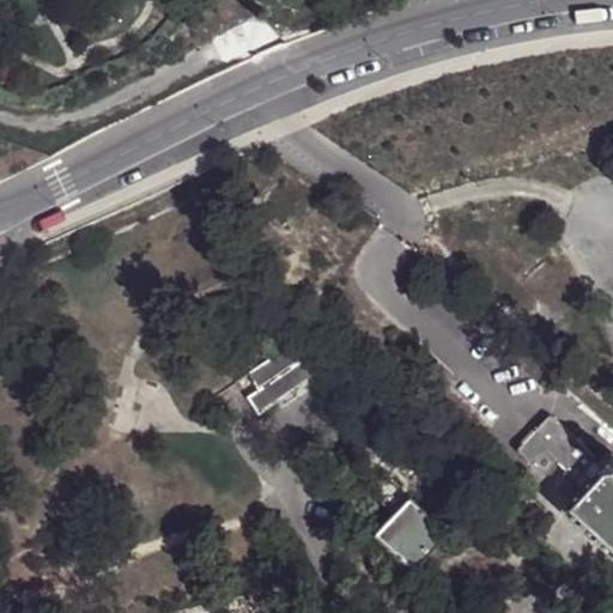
[(313,352),(305,340),(298,344),(307,357),(263,386),(274,401),(325,366),(313,352)]
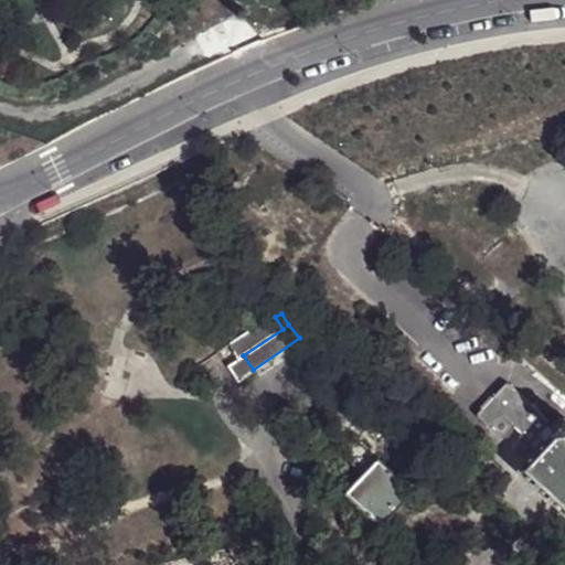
[(526,441),(537,446),(543,440),(536,435),(546,419),(545,416),(508,382),(507,381),(503,382),(478,409),(477,414),(502,435),(512,425),(520,433),(519,436),(526,441)]
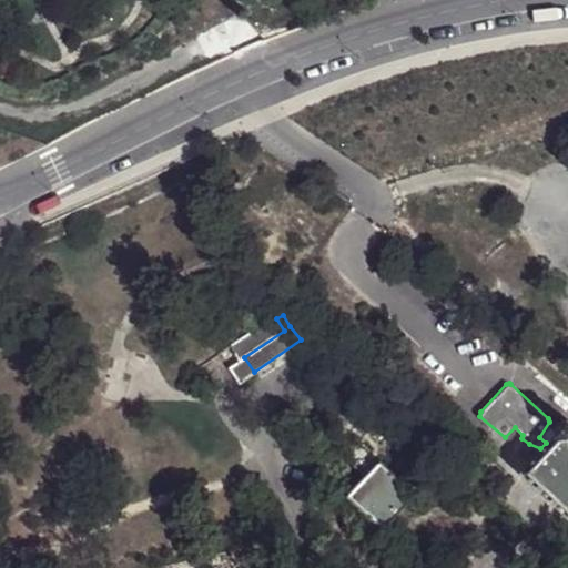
[(553,430),(556,433),(567,429),(567,417),(560,415),(555,417),(551,423),(553,430)]
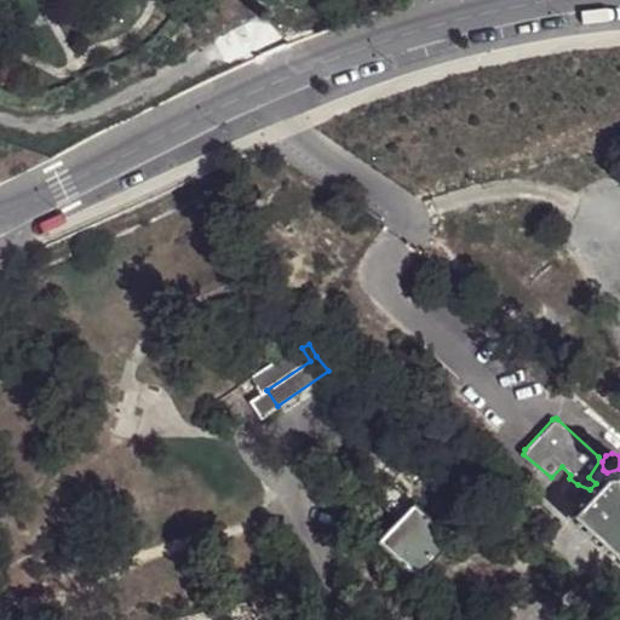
[(619,562),(619,561),(619,472),(615,475),(608,475),(607,472),(606,474),(596,483),(590,489),(567,516),(619,562)]
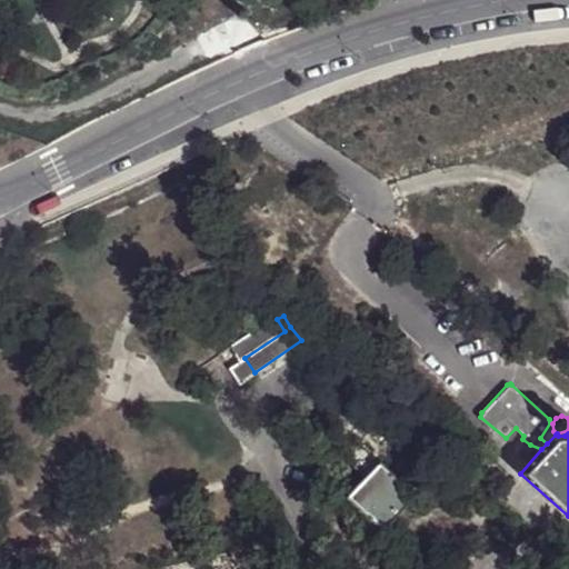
[(417,493),(380,459),(365,477),(347,496),(382,529),(417,493)]
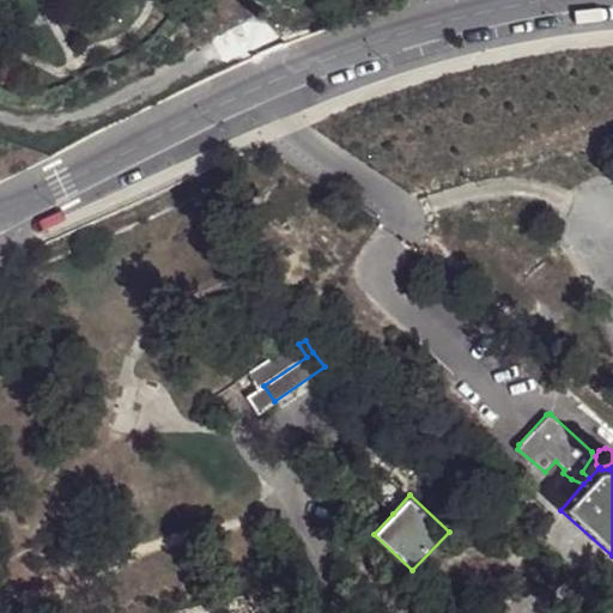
[(612,554),(612,556),(560,510),(535,539),(612,607),(612,554)]
